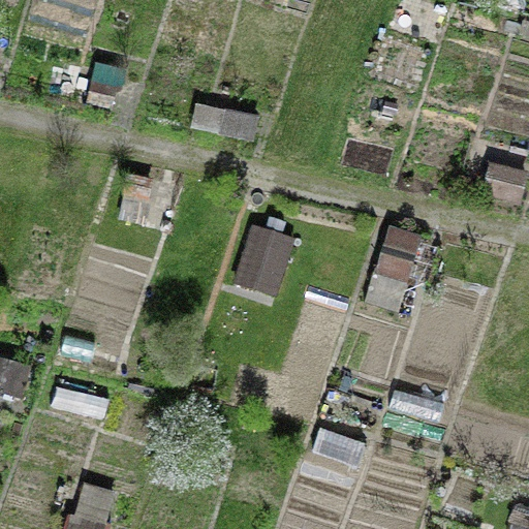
[(76,95),(113,104),(122,68),(86,59),(76,95)]
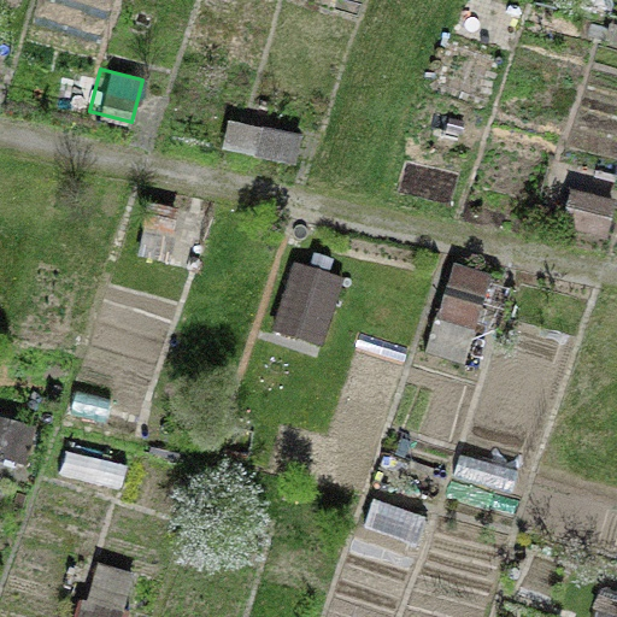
[(222,148),(297,164),(303,134),(228,118),(222,148)]
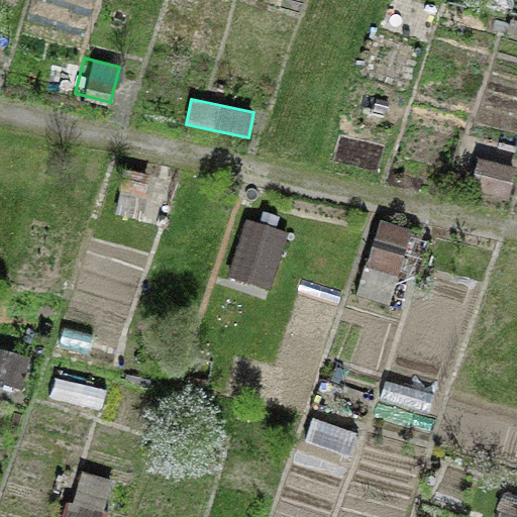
[(471,190),(509,200),(516,167),(479,157),(471,190)]
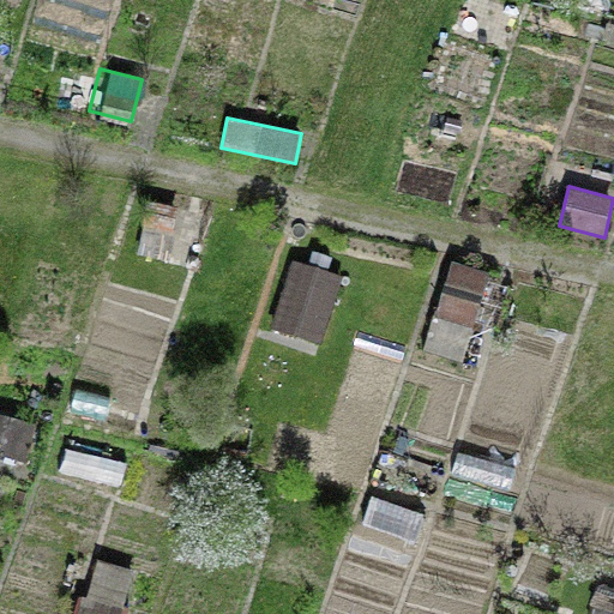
[(172,236),(178,205),(148,199),(137,260),(167,266),(168,259),(179,262),(182,239),(172,236)]
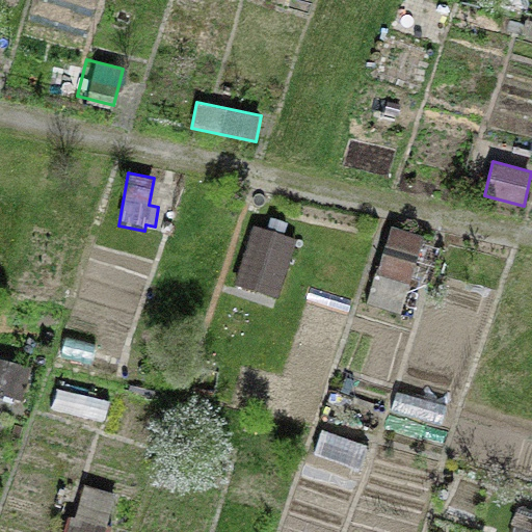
[(235,285),(278,298),(297,239),(282,235),(286,221),(269,216),(266,230),(253,225),(235,285)]
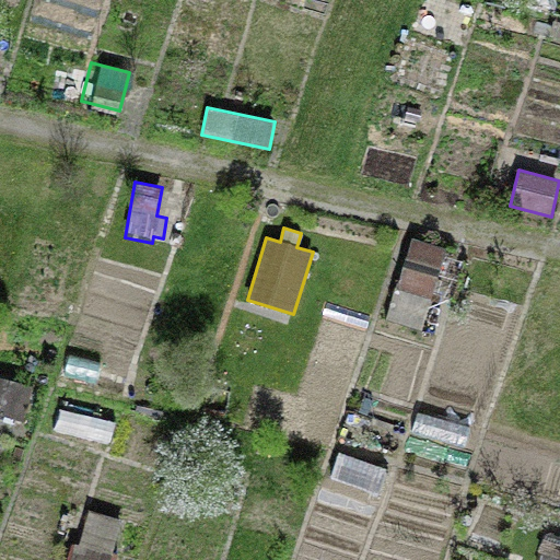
[(381,317),(422,329),(446,247),(405,235),(381,317)]
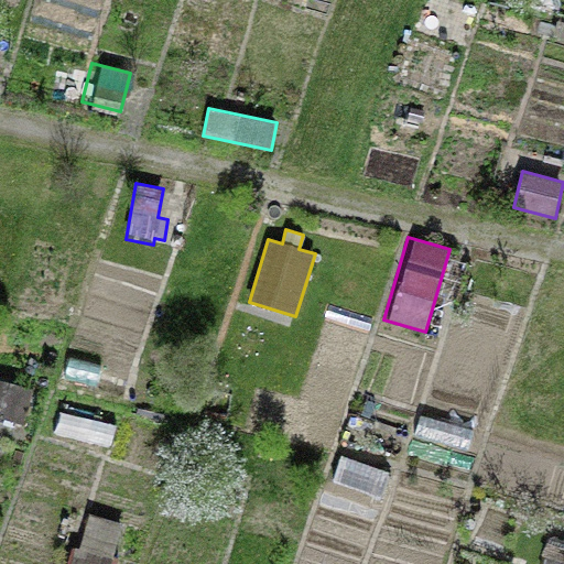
[(69,366),(88,372),(97,342),(78,336),(69,366)]
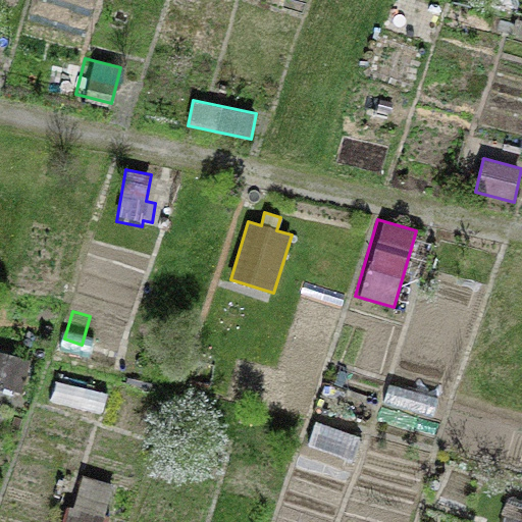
[(48,402),(103,414),(107,392),(53,379),(48,402)]
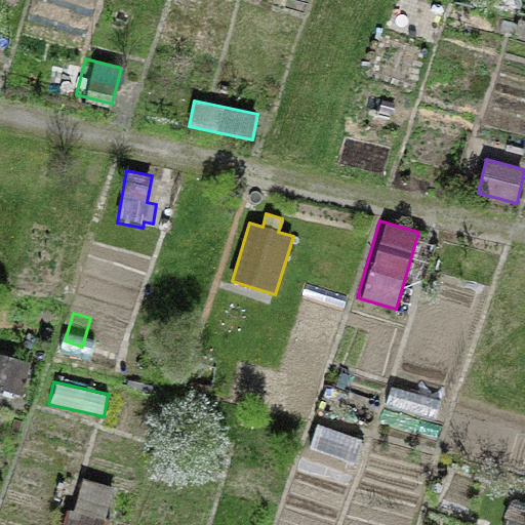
[(311,449),(355,463),(363,438),(319,423),(311,449)]
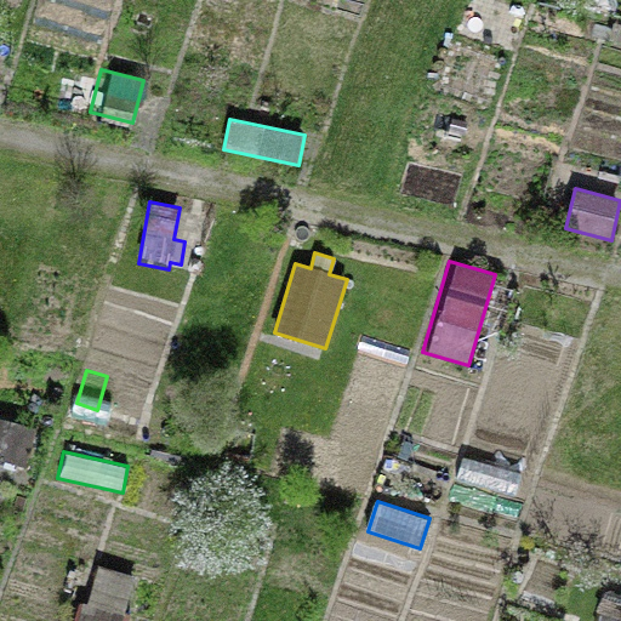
[(72,620),(121,620),(136,576),(96,564),(85,602),(79,599),(72,620)]
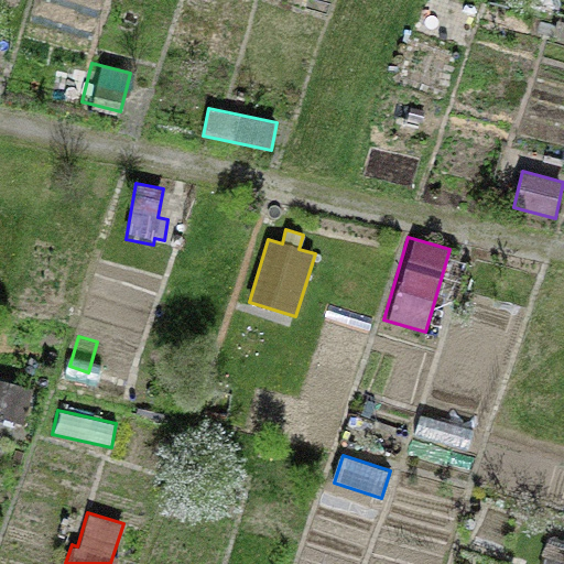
[(563,563),(563,537),(552,534),(543,563),(563,563)]
